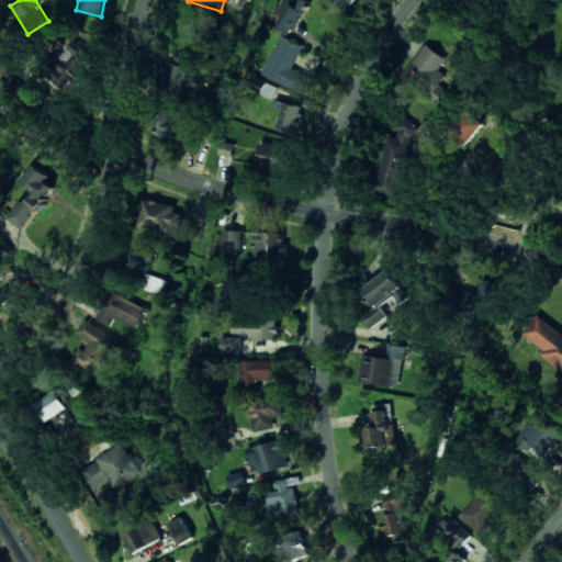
[(293,35),(310,1),(307,0),(283,0),(280,9),(284,12),(277,27),(293,35)]
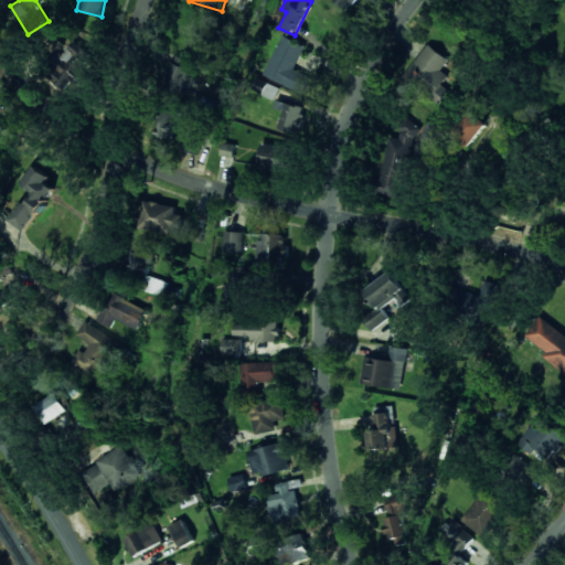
[(332,0),(349,11),(356,0),(332,0)]
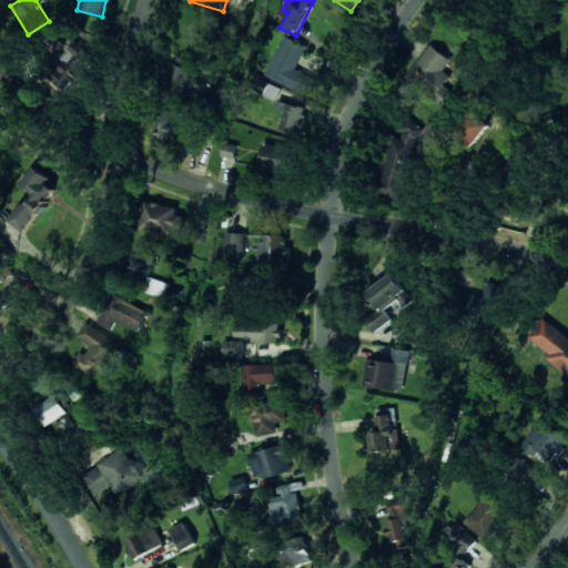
[(306,94),(314,78),(296,69),(307,47),(284,36),(265,75),(306,94)]
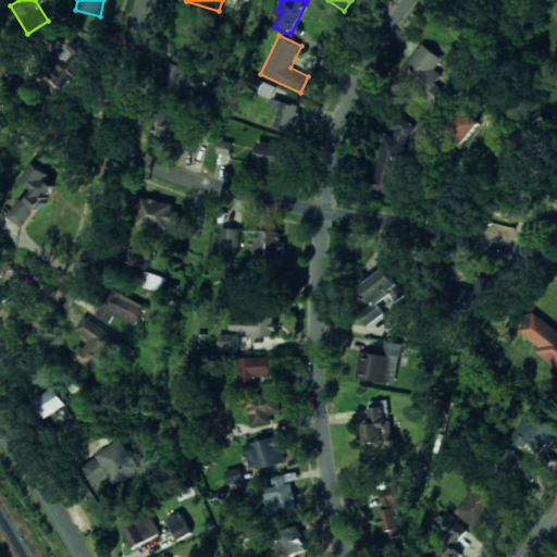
[(62,59),(65,61),(49,83),(65,95),(93,54),(74,41),(62,59)]
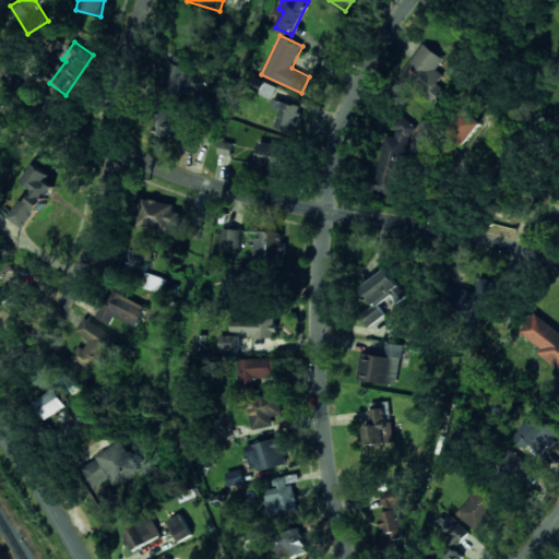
[(443,75),(436,69),(444,59),(425,44),(399,75),(433,104),(445,90),(437,83),(443,75)]
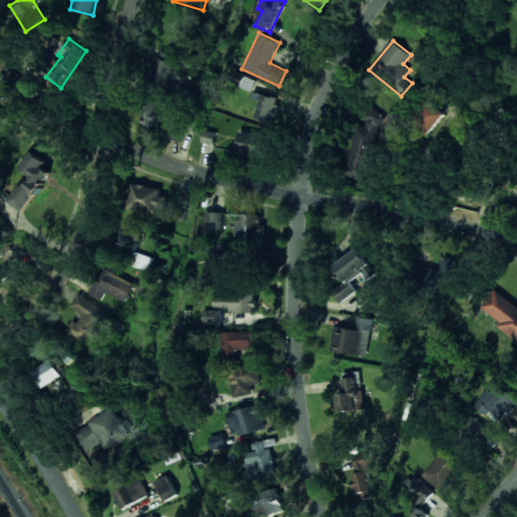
[(151,76),(176,84),(180,69),(173,67),(176,56),(160,50),(151,76)]
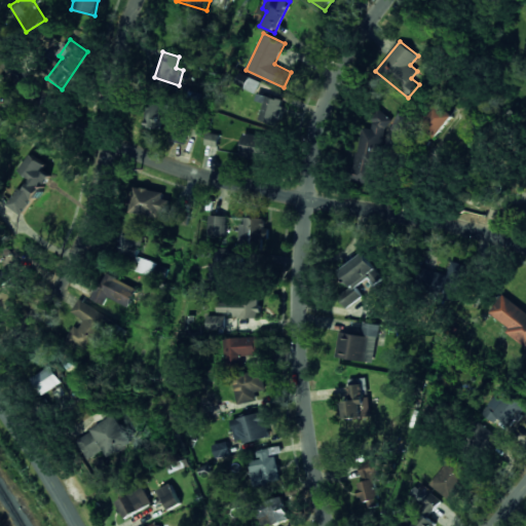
[(286,101),(259,94),(257,101),(265,103),(260,120),(278,125),(286,101)]
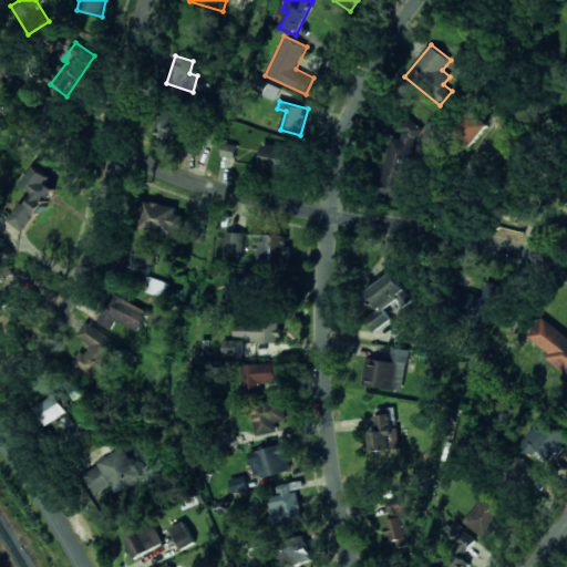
[(184,122),(185,112),(160,111),(158,138),(175,138),(176,121),(184,122)]
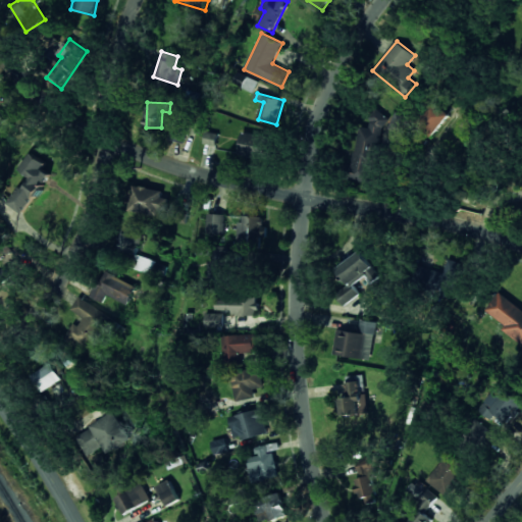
[(436,138),(452,113),(433,102),(418,126),(436,138)]
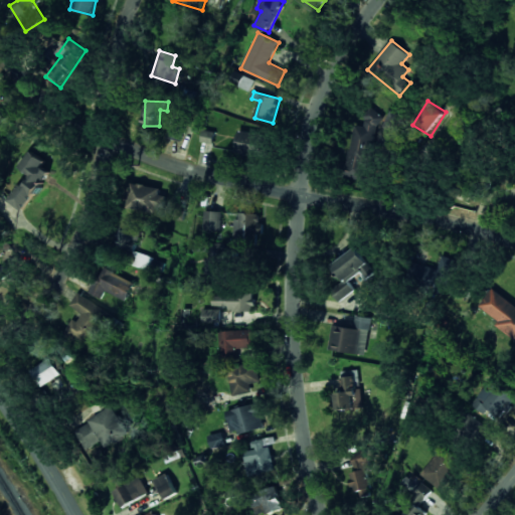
[(383,129),(395,134),(403,115),(392,110),(383,129)]
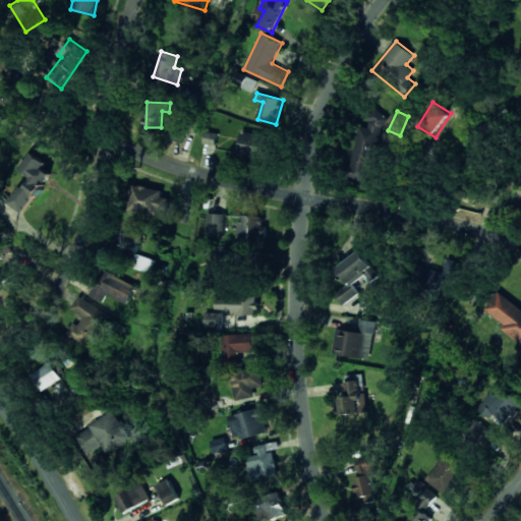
[(381,113),(370,112),(368,127),(356,126),(351,180),(374,182),(381,113)]
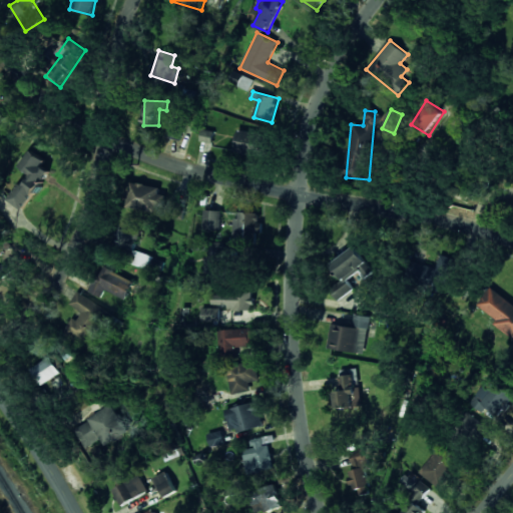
[(167,137),(183,141),(188,124),(172,120),(167,137)]
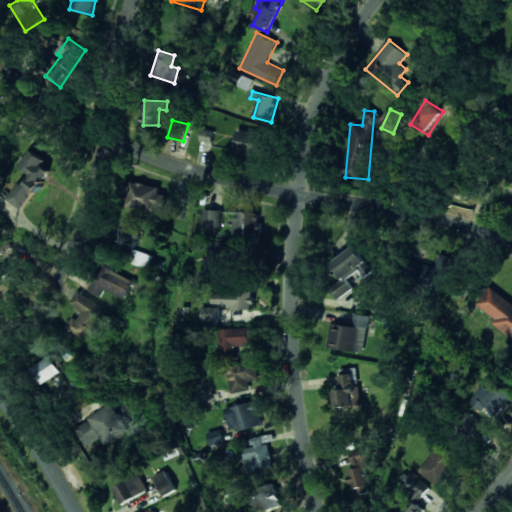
[(201,140),(212,143),(215,131),(203,129),(201,140)]
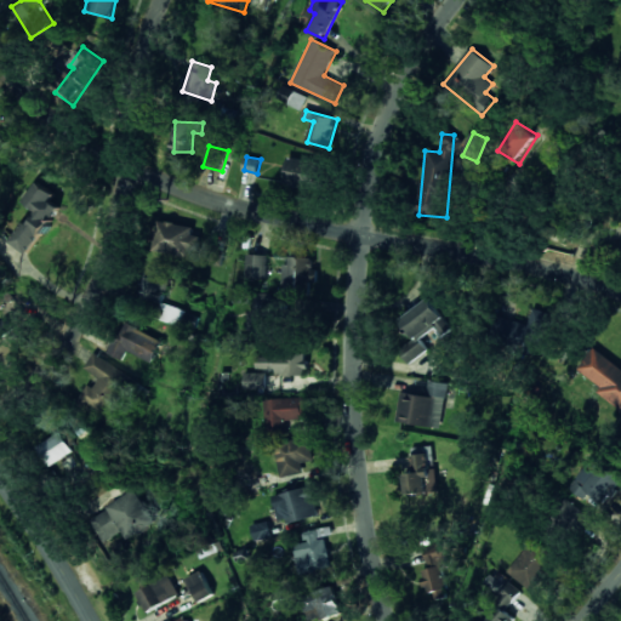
[(320,187),(323,161),(288,158),(285,183),(320,187)]
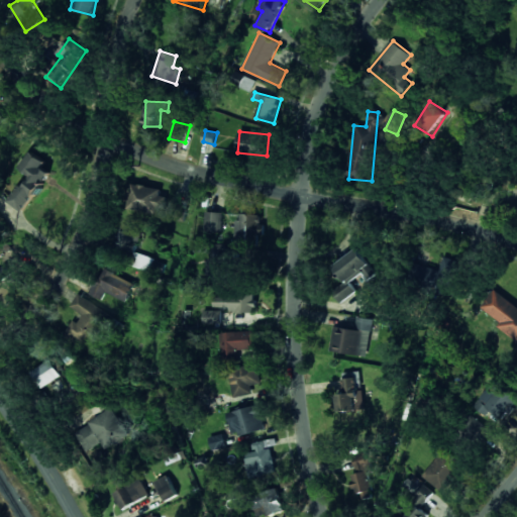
[(47,162),(32,151),(21,168),(30,175),(11,203),(24,211),(50,173),(43,168),(47,162)]
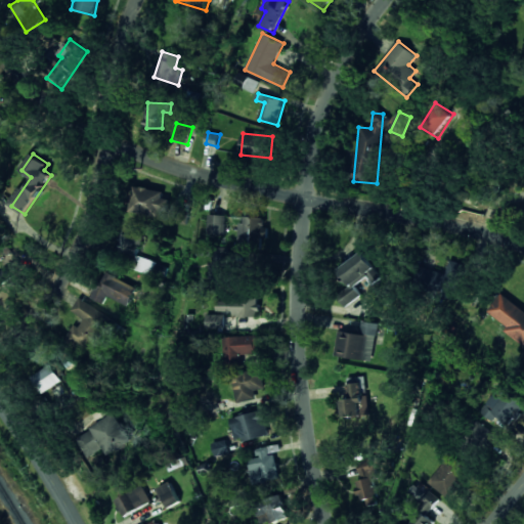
[(168,199),(163,199),(164,189),(132,187),(131,213),(168,215),(168,199)]
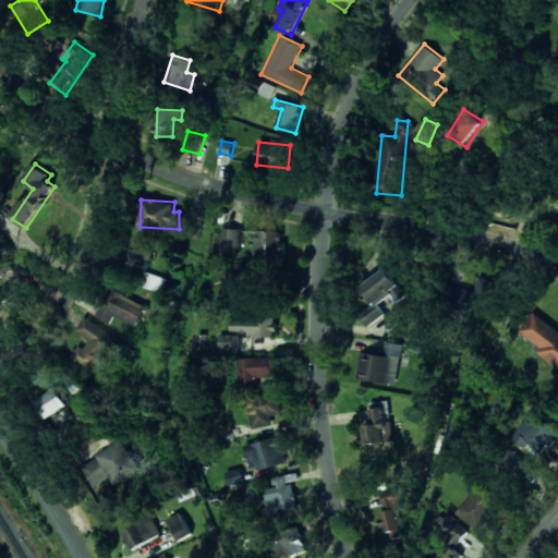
[(240,229),(221,228),(220,250),(239,251),(240,229)]
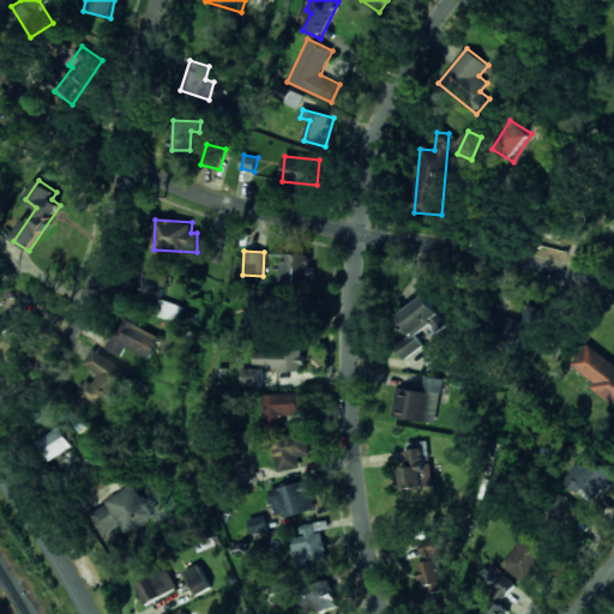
[(281,284),(309,284),(311,254),(282,253),(281,284)]
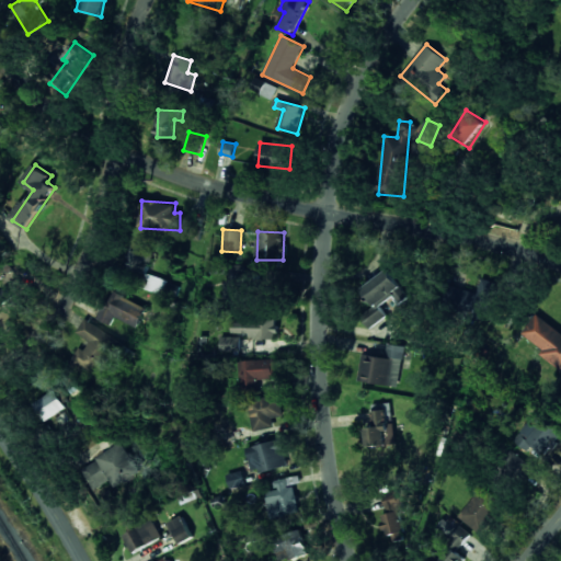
[(136,265),(139,260),(148,265),(153,255),(136,245),(127,260),(136,265)]
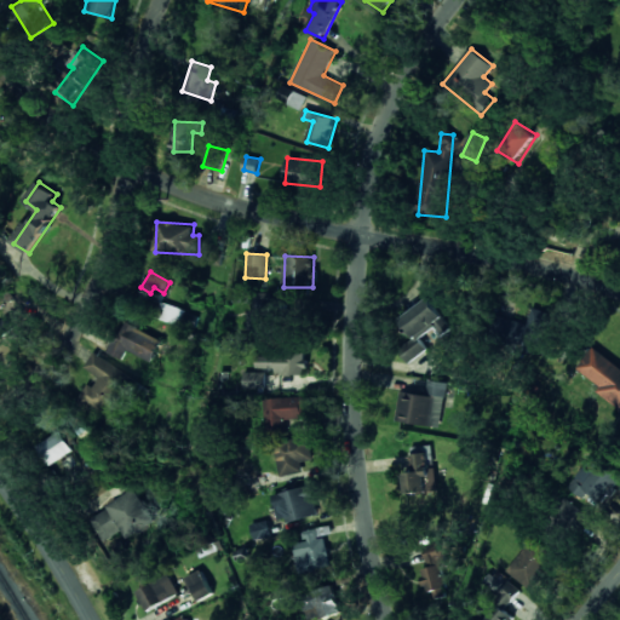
[(270,310),(270,293),(258,293),(258,310),(270,310)]
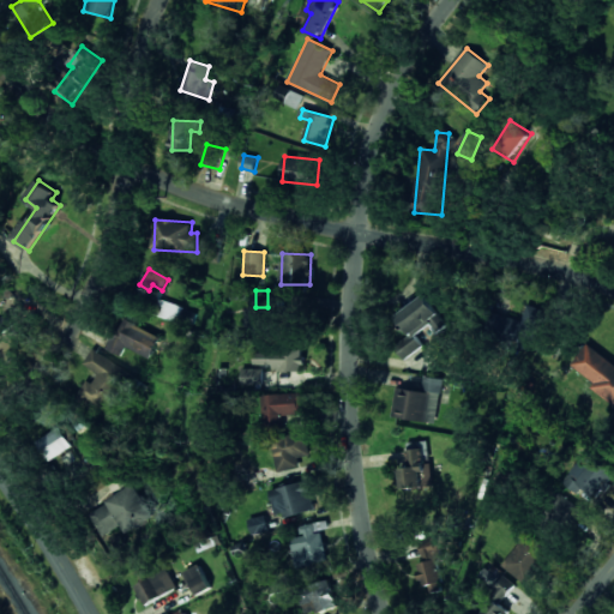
[(397,315),(410,336),(395,345),(404,360),(423,347),(416,336),(431,326),(435,335),(447,326),(426,295),(397,315)]
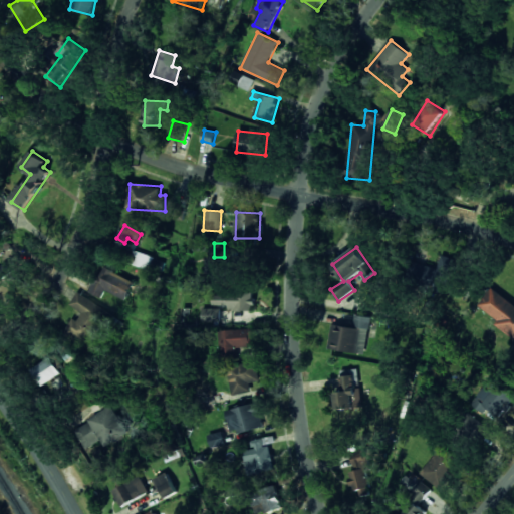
[(149,270),(154,257),(135,250),(130,263),(149,270)]
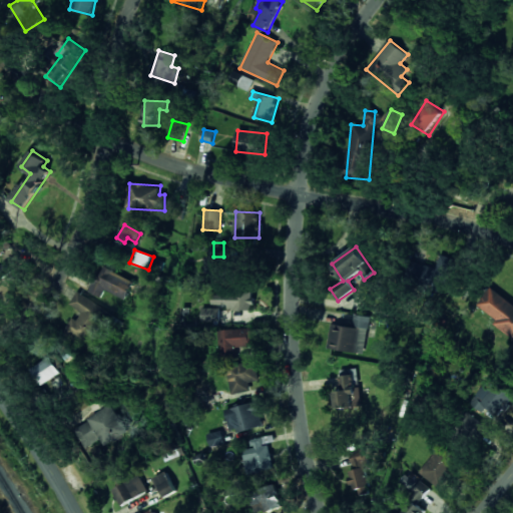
[(437,267),(416,264),(414,279),(448,284),(452,259),(439,257),(437,267)]
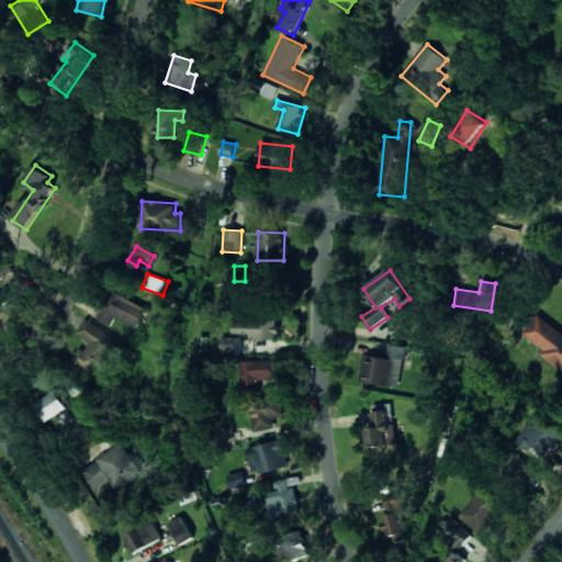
[(138,328),(147,308),(112,291),(99,319),(112,326),(116,317),(138,328)]
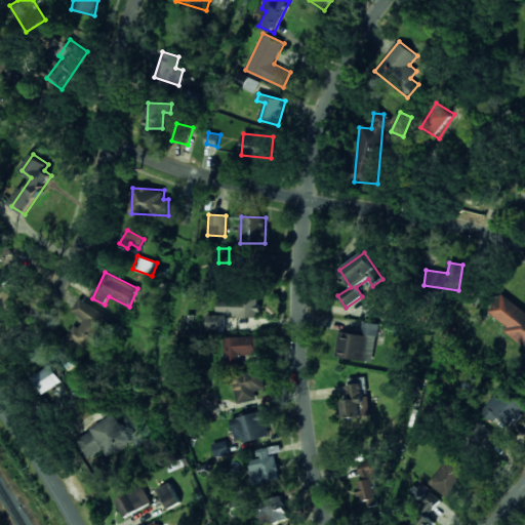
[(524,311),(502,293),(489,312),(509,327),(507,330),(524,345),(524,311)]
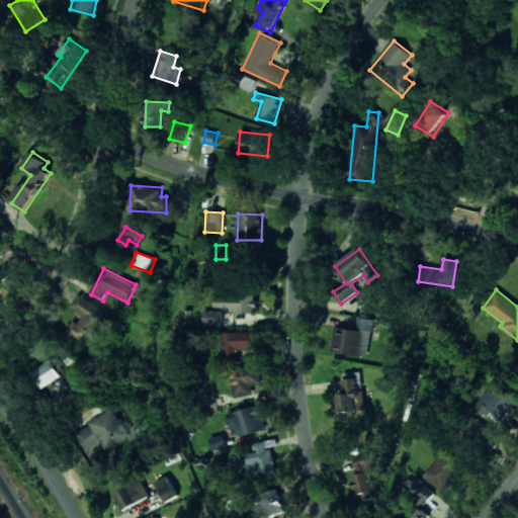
[(256,313),(255,294),(214,294),(214,309),(230,309),(230,313),(256,313)]
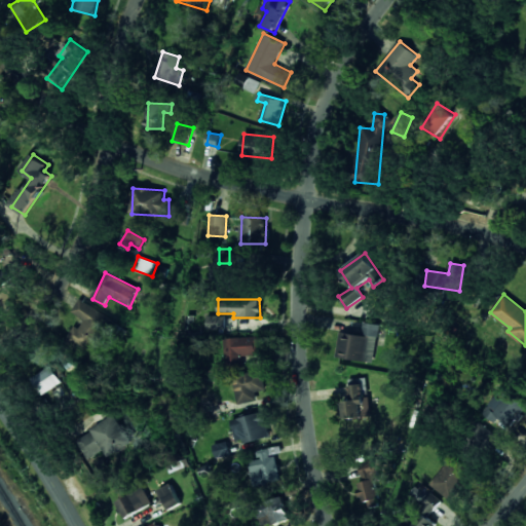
[(72,312),(84,320),(79,329),(74,326),(66,340),(87,353),(109,317),(79,300),(72,312)]
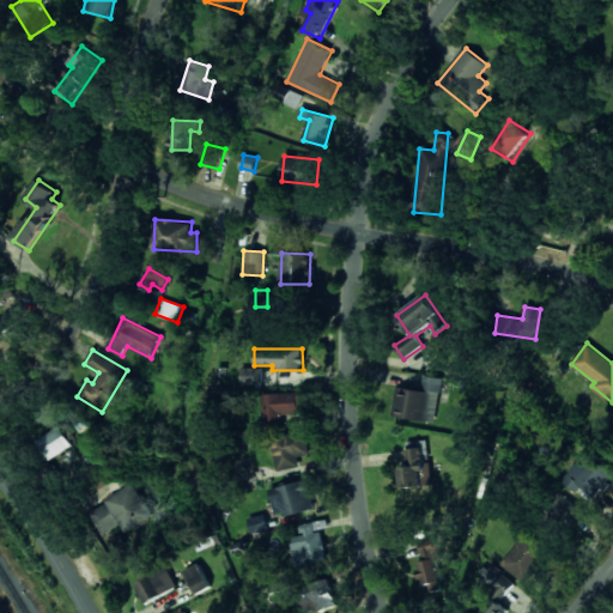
[(240,384),(263,383),(262,368),(240,369),(240,384)]
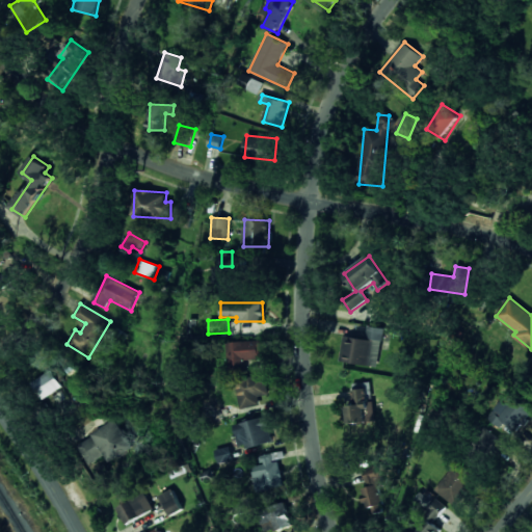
[(345,336),(340,361),(378,368),(384,329),(368,326),(366,340),(345,336)]
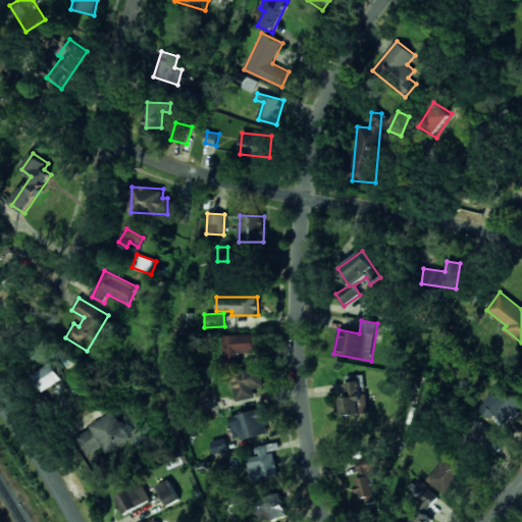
[(223,335),(223,356),(256,355),(255,334),(223,335)]
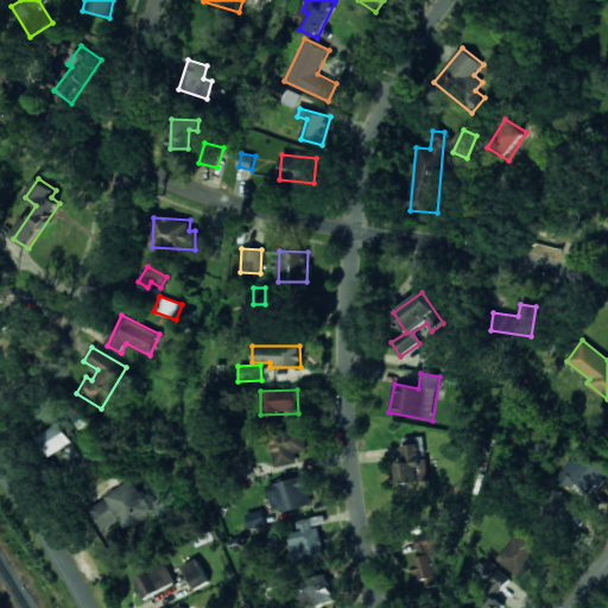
[(71,443),(61,423),(36,437),(48,456),(71,443)]
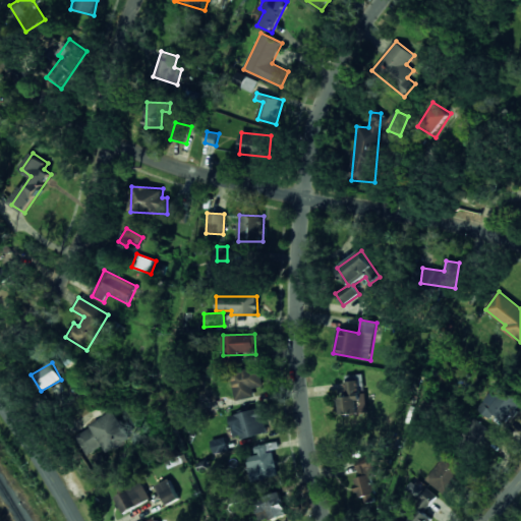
[(253,388),(264,387),(261,367),(231,371),(235,400),(254,398),(253,388)]
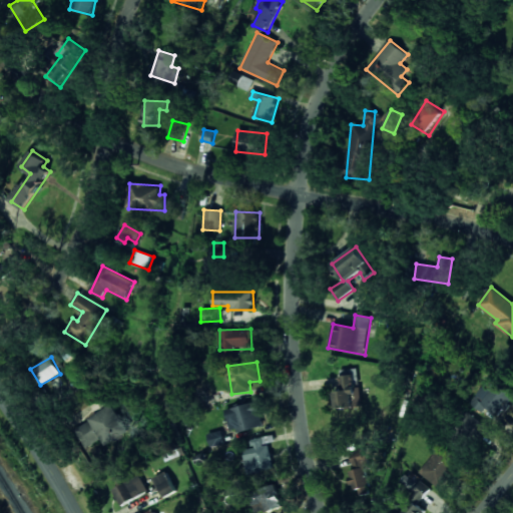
[(342,392),(335,392),(335,408),(360,407),(359,375),(341,376),(342,392)]
